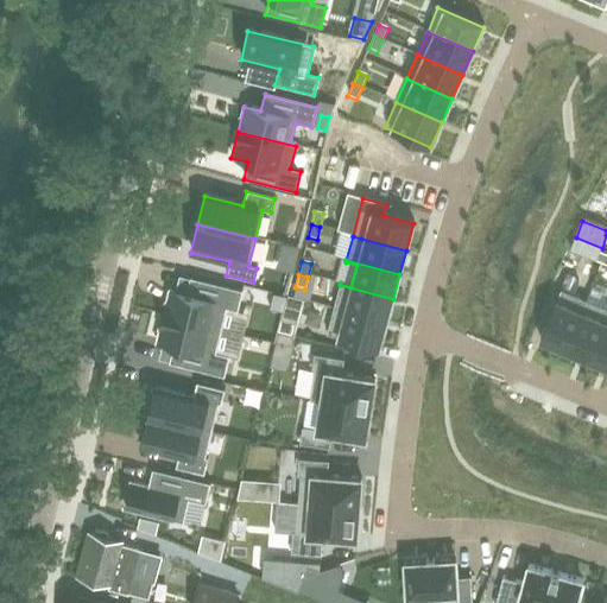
[(169,292),(163,317),(221,331),(226,310),(238,312),(242,292),(190,279),(185,296),(169,292)]
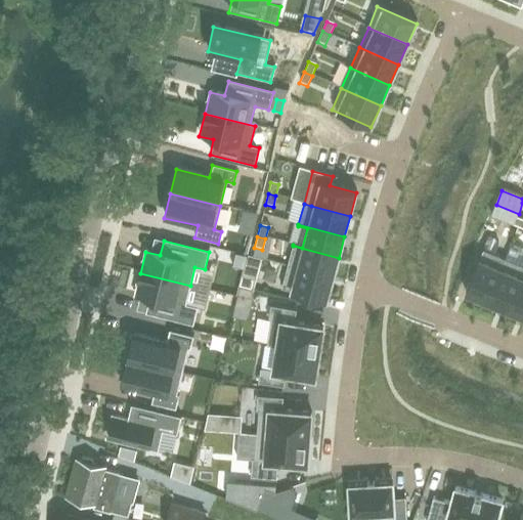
[(293,246),(287,267),(333,279),(339,258),(293,246)]
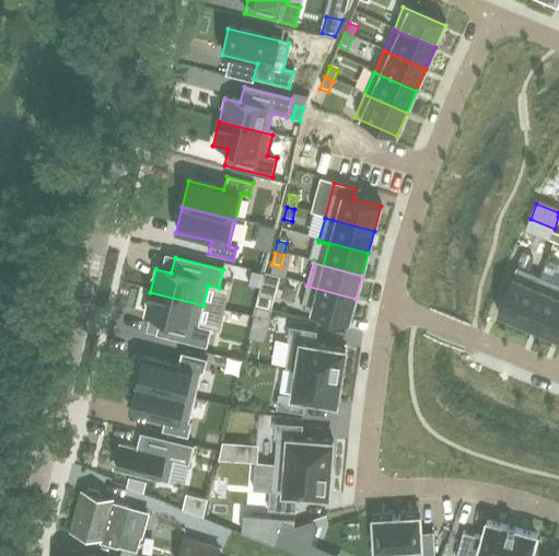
[(558,273),(544,266),(539,278),(558,286),(558,273)]
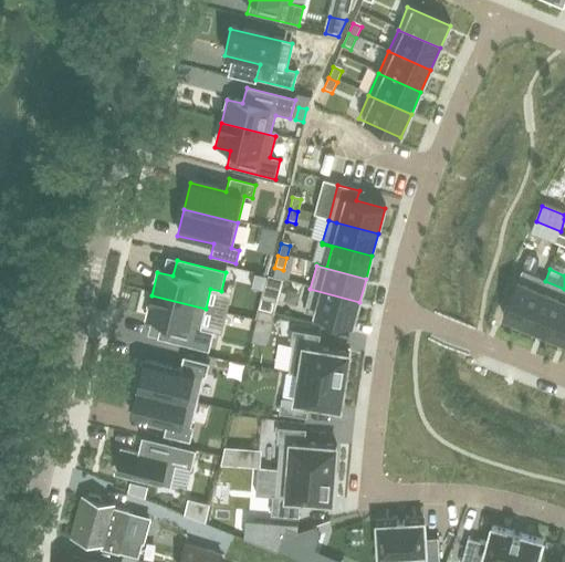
[(522,271),(502,319),(525,329),(545,281),(522,271)]
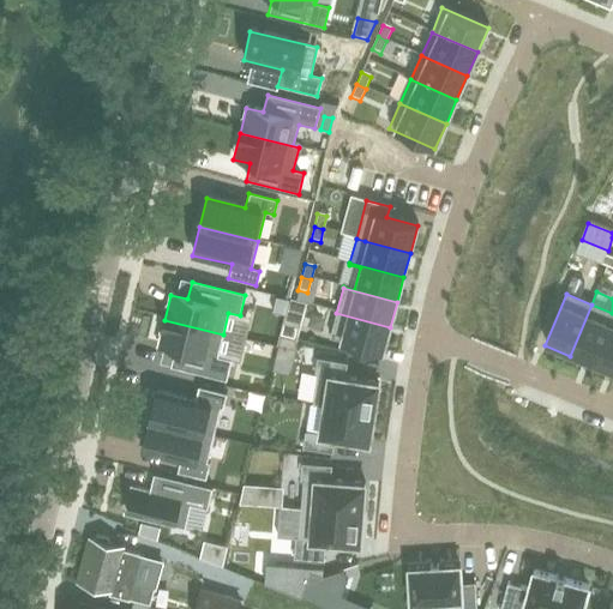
[(271,313),(286,317),(289,301),(275,297),(271,313)]
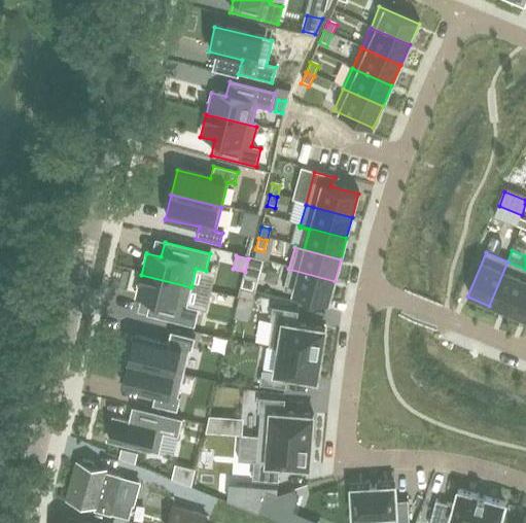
[(525,269),(507,262),(489,306),(510,314),(525,274),(525,269)]
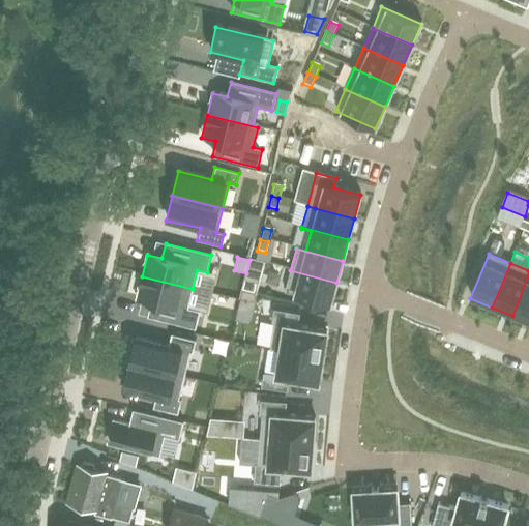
[(290,270),(284,293),(330,305),(336,283),(290,270)]
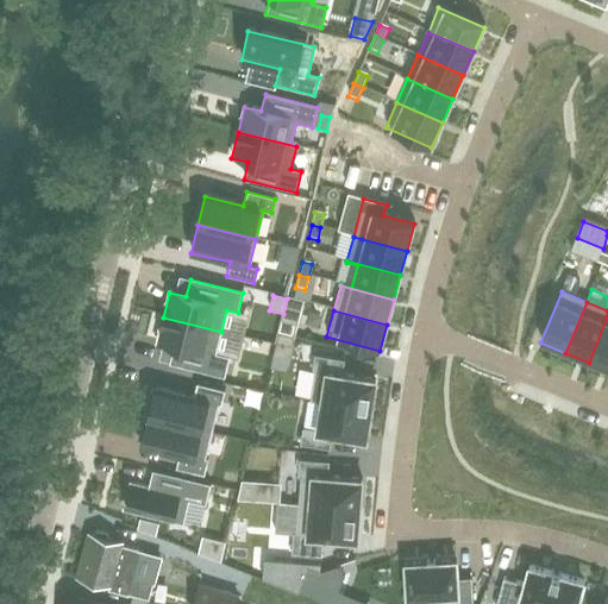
[(607,316),(589,363),(607,370),(607,316)]
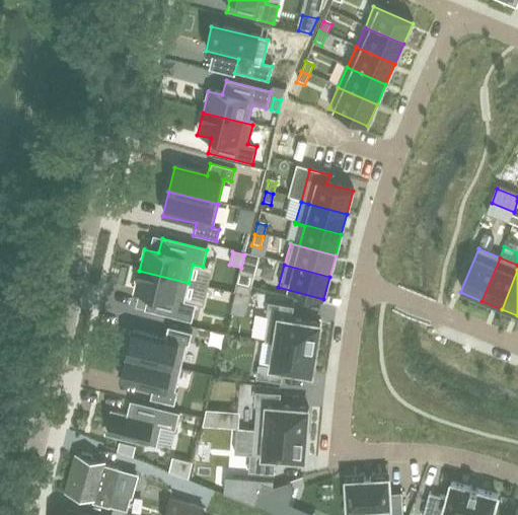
[(139,271),(133,293),(147,296),(144,311),(191,322),(196,305),(183,302),(189,283),(139,271)]
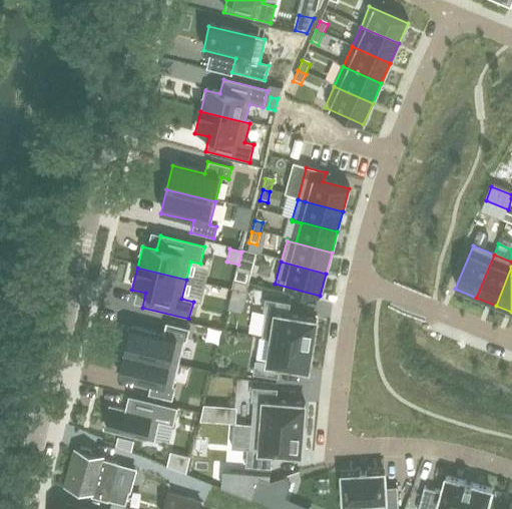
[(236,274),(234,282),(244,285),(246,277),(236,274)]
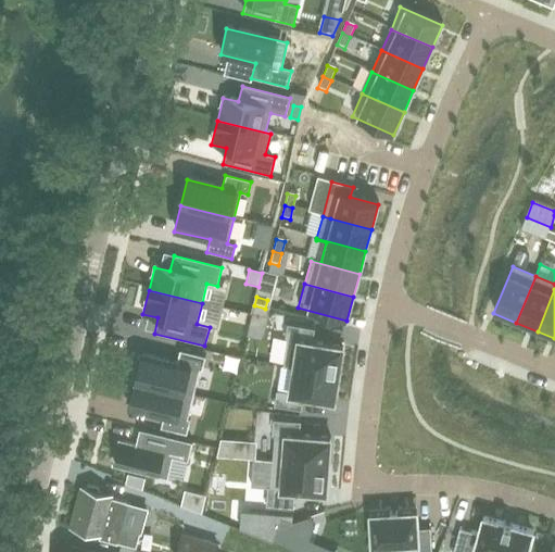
[(253,306),(251,315),(264,318),(266,310),(253,306)]
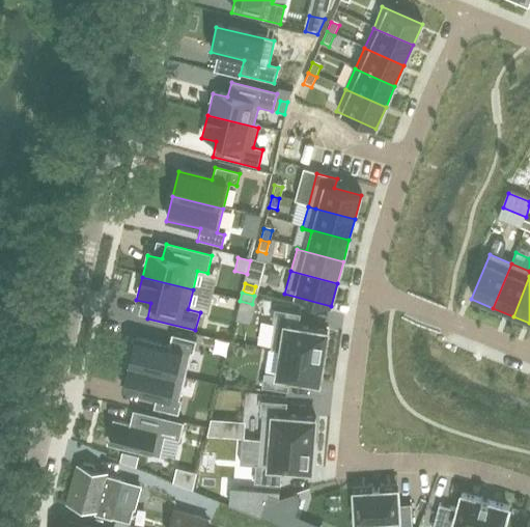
[(274,311),(268,351),(323,359),(327,333),(298,328),(300,315),(274,311)]
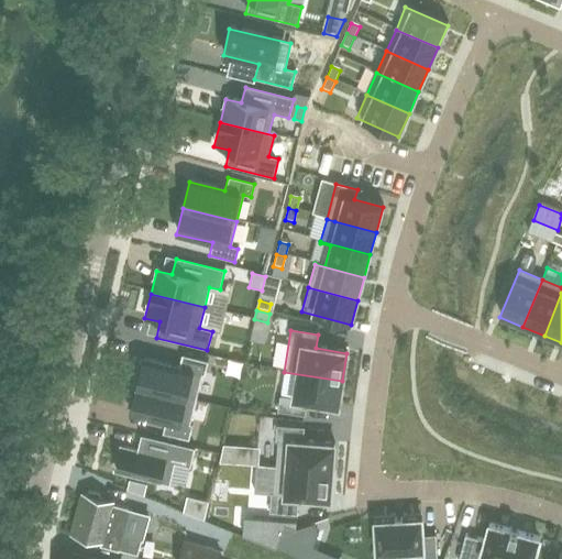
[(138,363),(133,384),(136,385),(136,386),(195,401),(201,375),(204,376),(207,362),(182,357),(178,370),(143,361),(142,364),(138,363)]
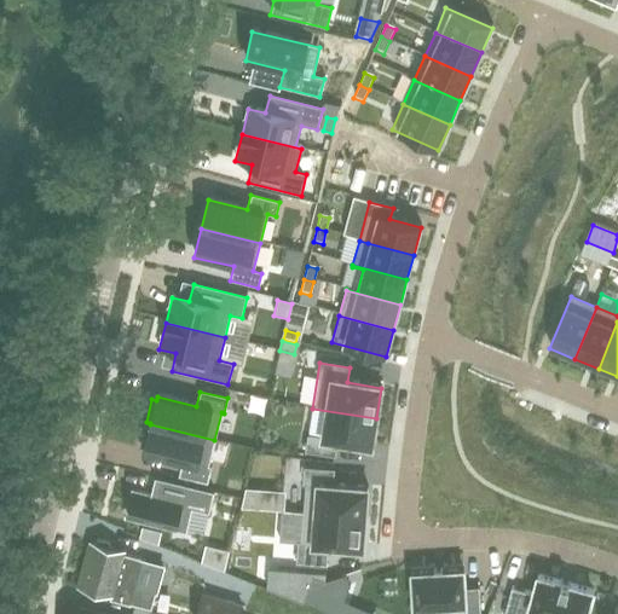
[(312,409),(305,453),(334,458),(338,444),(371,450),(376,418),(312,409)]
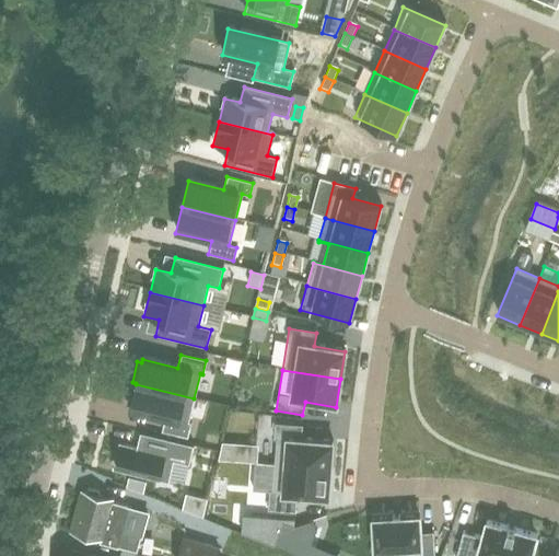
[(131,386),(126,406),(130,407),(129,410),(164,419),(162,432),(187,438),(190,424),(188,423),(194,398),(136,384),(135,386),(131,386)]
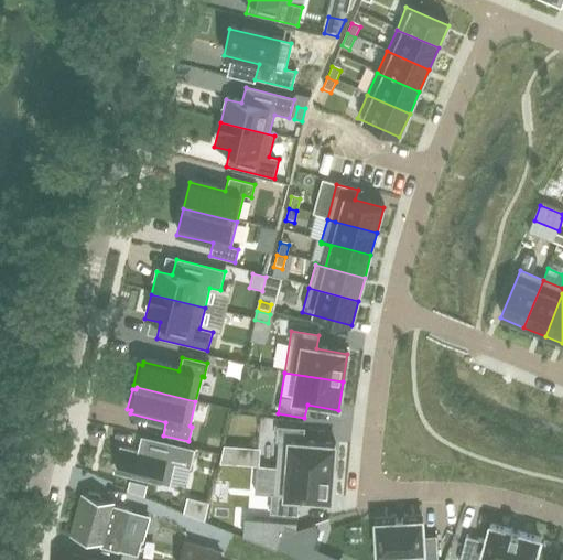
[(277,429),(275,443),(278,443),(275,470),(333,474),(335,447),(303,444),(304,430),(277,429)]
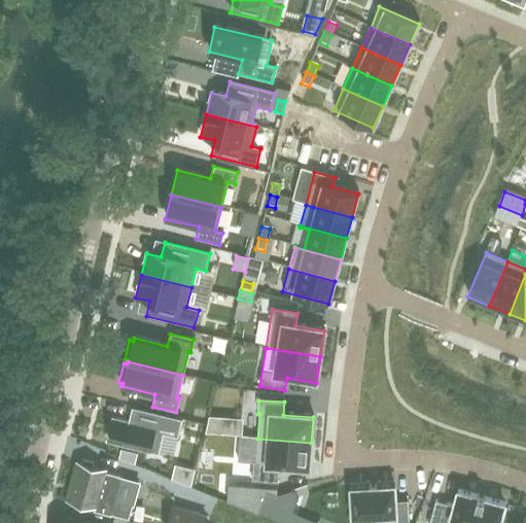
[(113,420),(108,443),(158,455),(163,434),(177,438),(182,420),(132,408),(128,423),(113,420)]
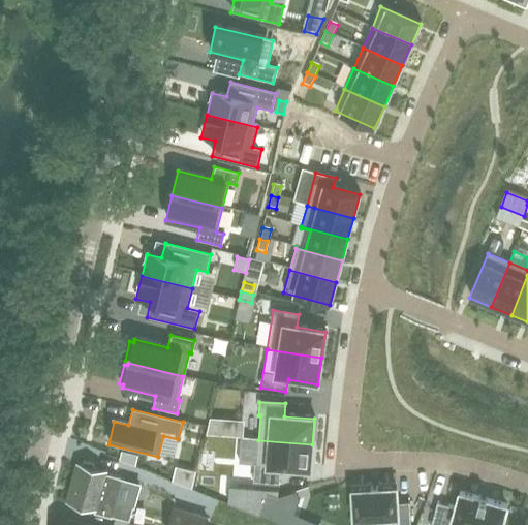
[(217,423),(209,422),(206,436),(216,436),(217,423)]
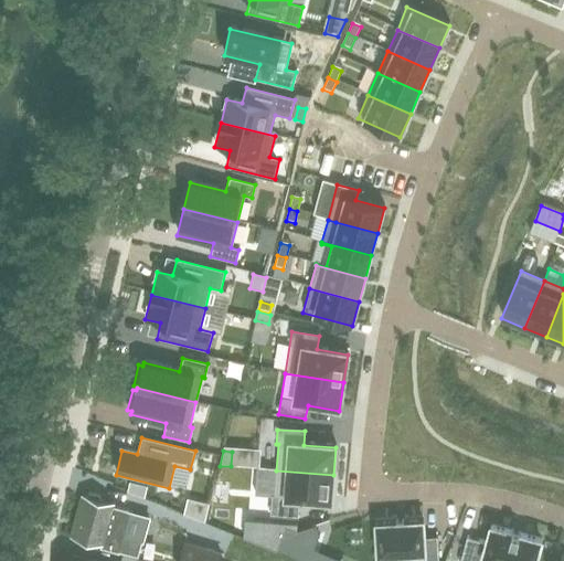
[(256,468),(254,497),(272,498),(270,516),(297,518),(299,501),(330,504),(333,475),(276,470),(256,468)]
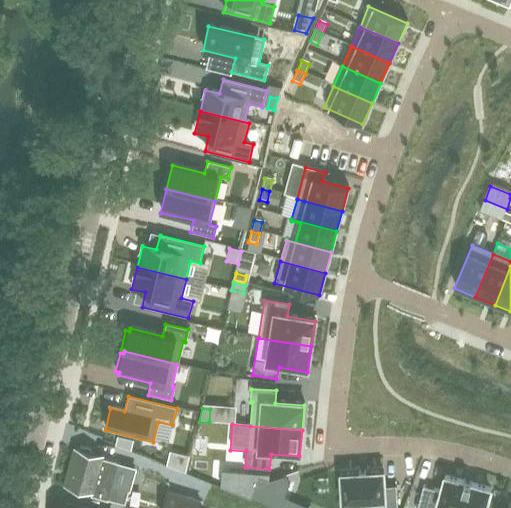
[(75,450),(65,486),(92,493),(91,497),(107,502),(107,501),(124,505),(127,493),(111,489),(117,466),(115,464),(103,460),(103,458),(91,455),(90,450),(81,448),(77,451),(75,450)]
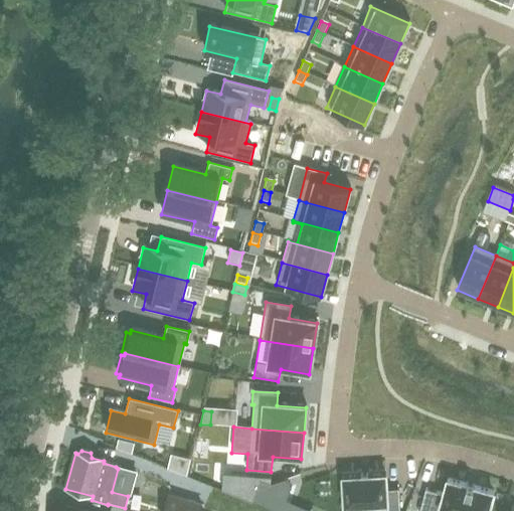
[(271,479),(230,476),(229,495),(250,504),(261,482),(270,486),(271,479)]
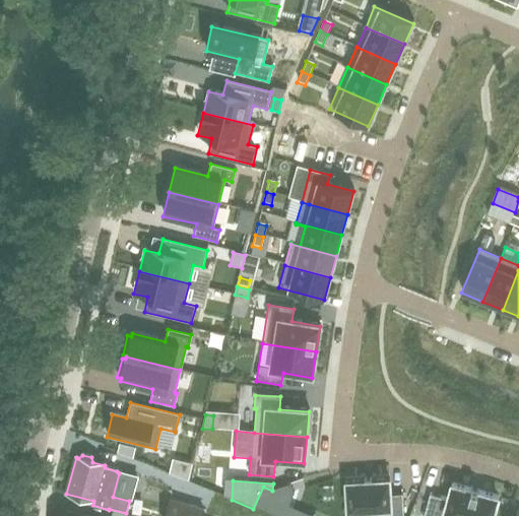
[(364,482),(346,484),(347,512),(368,511),(368,515),(402,515),(402,496),(389,496),(388,480),(371,481),(370,481),(365,482),(365,481),(364,481),(364,482)]
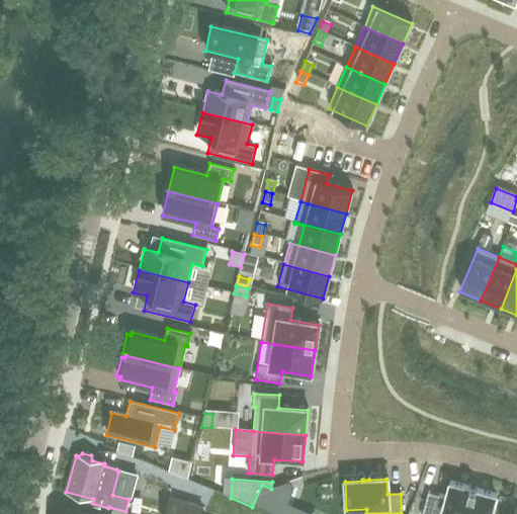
[(289,513),(291,509),(286,507),(291,494),(292,493),(289,483),(272,482),(271,489),(262,485),(252,507),(268,513),(289,513)]
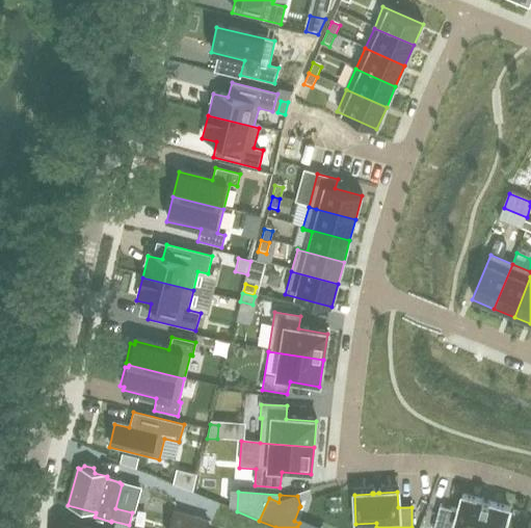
[(439,507),(433,527),(503,527),(508,510),(461,497),(457,512),(439,507)]
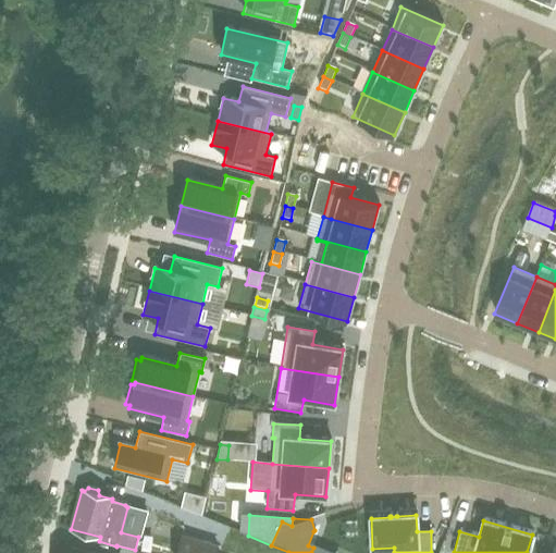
[(181,537),(175,552),(213,552),(215,547),(181,537)]
